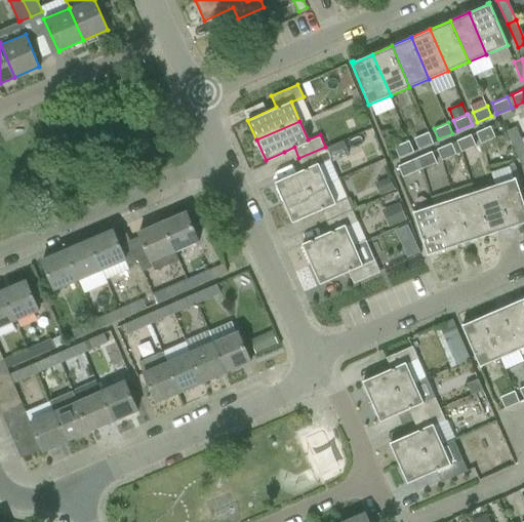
[(523,144),(516,124),(506,129),(516,152),(523,148),(523,144)]
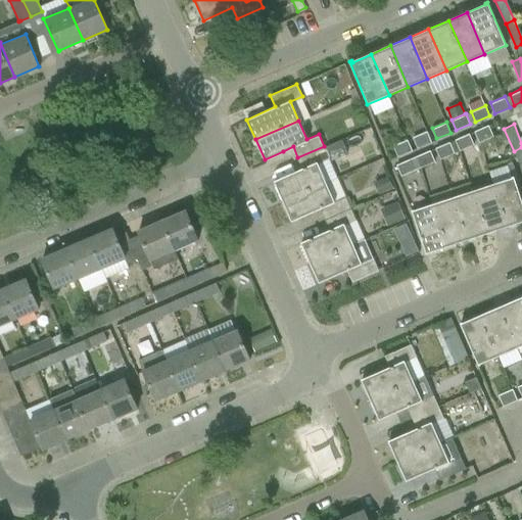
[(488,125),(474,130),(478,141),(492,135),(488,125)]
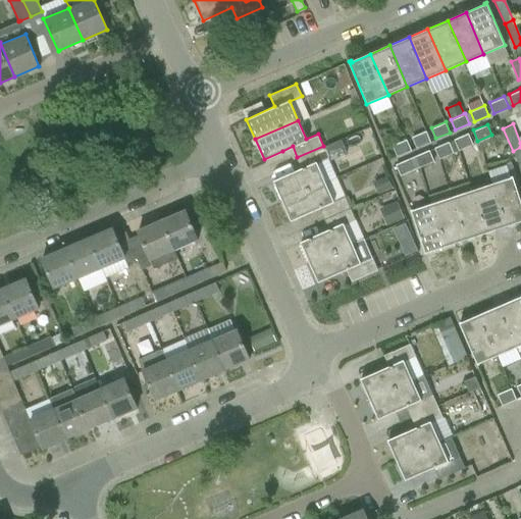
[(425,130),(412,136),(416,147),(430,141),(425,130)]
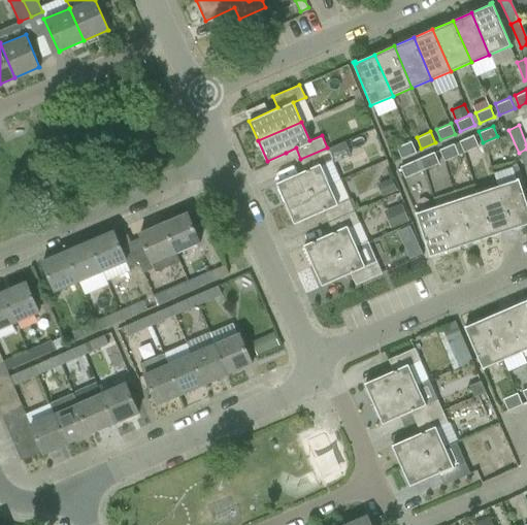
[(458,140),(463,151),(478,144),(473,134),(458,140)]
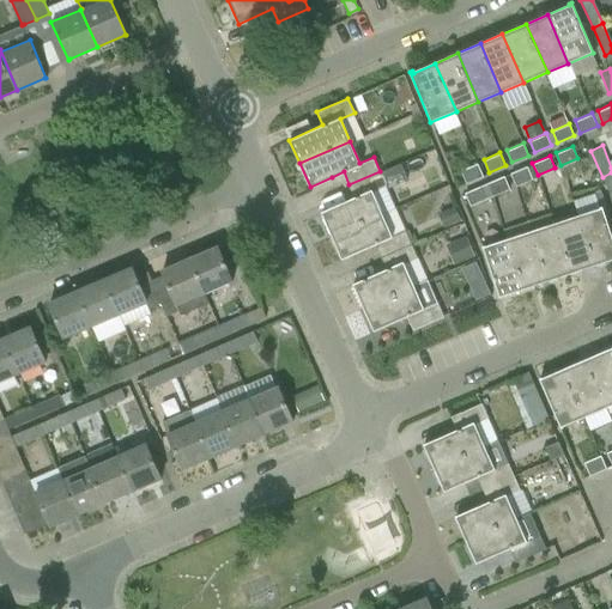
[(400,162),(385,169),(392,186),(407,178),(400,162)]
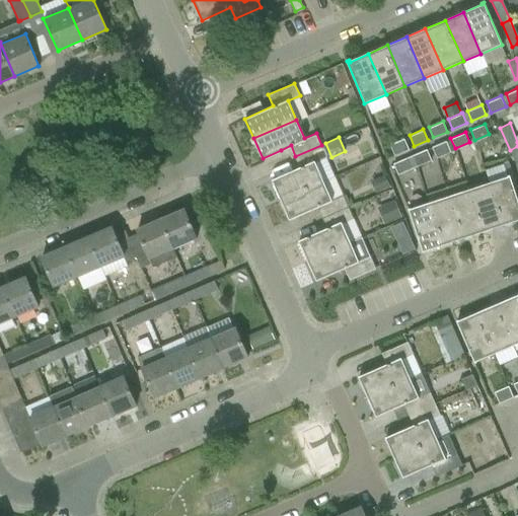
[(403,137),(389,144),(394,154),(409,148),(403,137)]
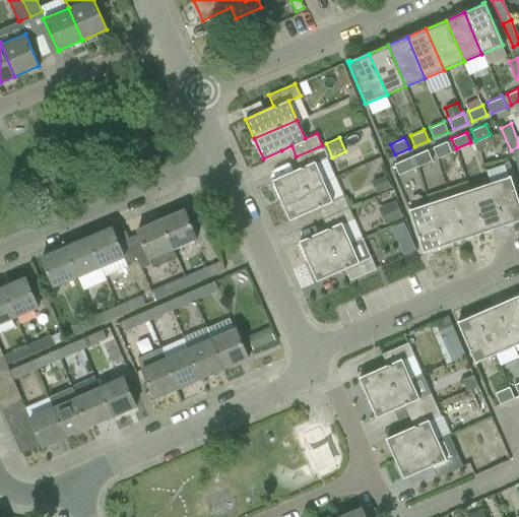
[(456,148),(451,138),(433,146),(438,156),(456,148)]
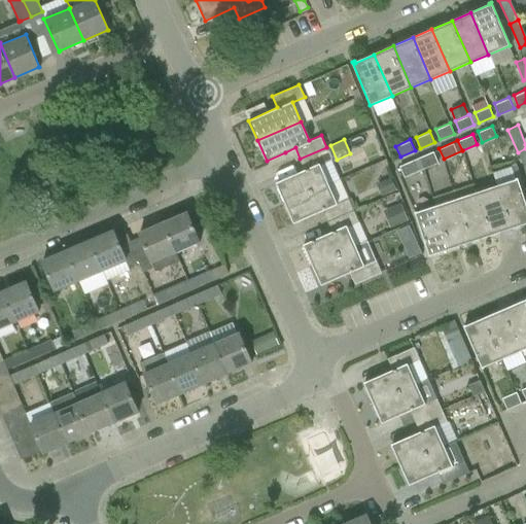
[(294,174),(276,182),(284,202),(328,183),(319,164),(331,159),(326,147),(300,159),(305,169),(294,174)]
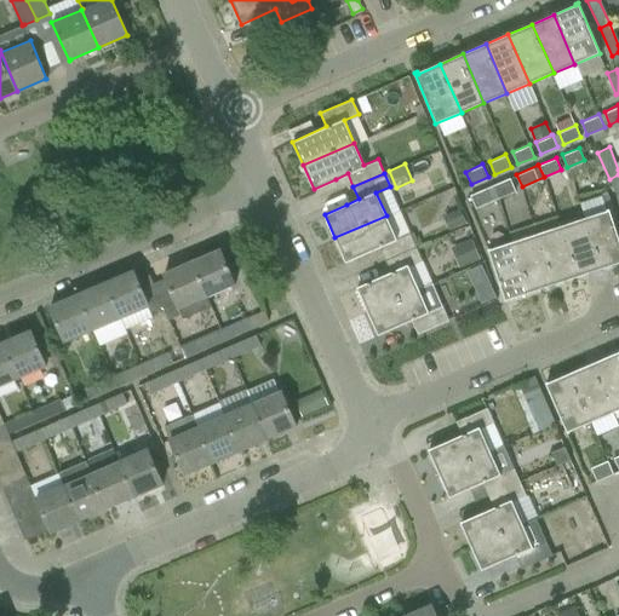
[(493,184),(499,196),(515,189),(510,177),(493,184)]
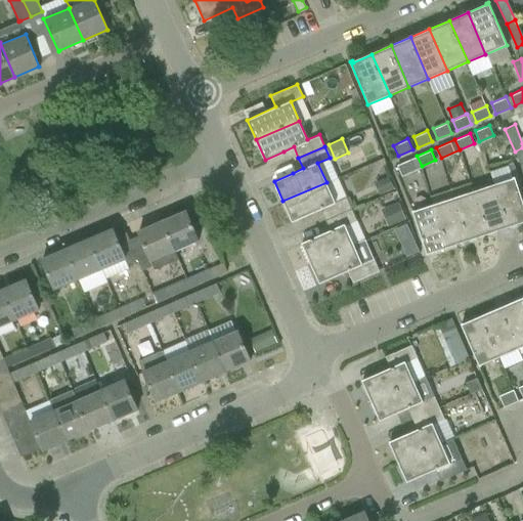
[(417,156),(397,164),(401,175),(422,166),(417,156)]
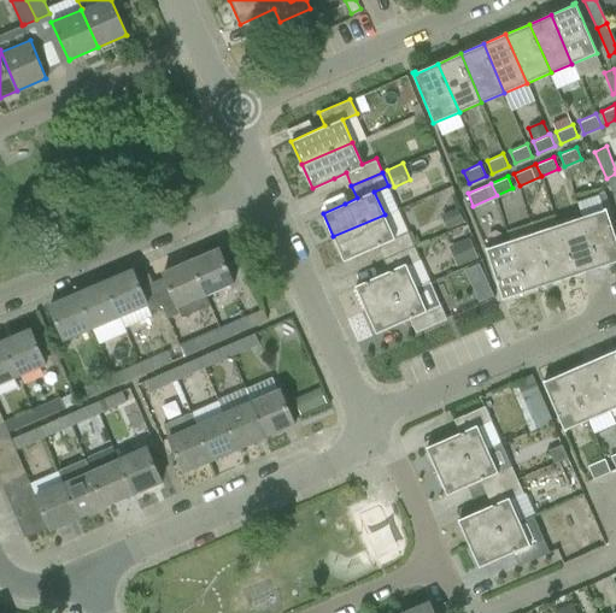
[(439,213),(445,228),(462,220),(456,205),(439,213)]
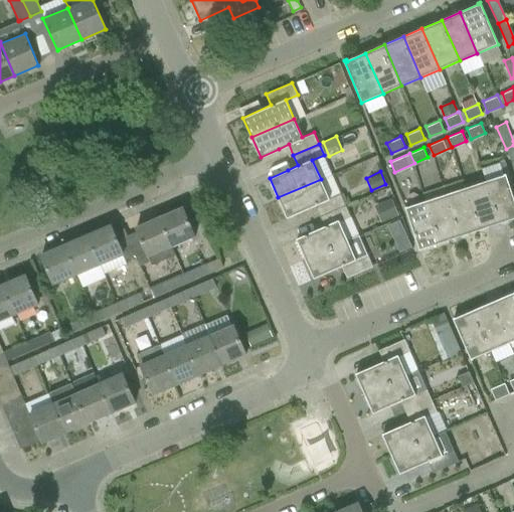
[(513,200),(505,174),(484,181),(498,222),(513,216),(513,200)]
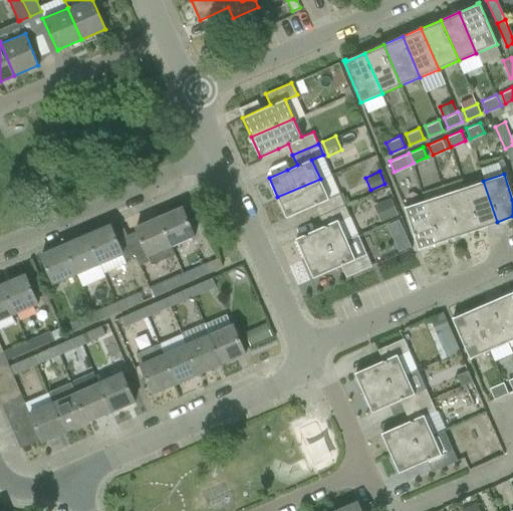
[(320,179),(277,197),(286,217),(304,209),(314,205),(318,215),(344,204),(339,192),(328,197),(320,179)]
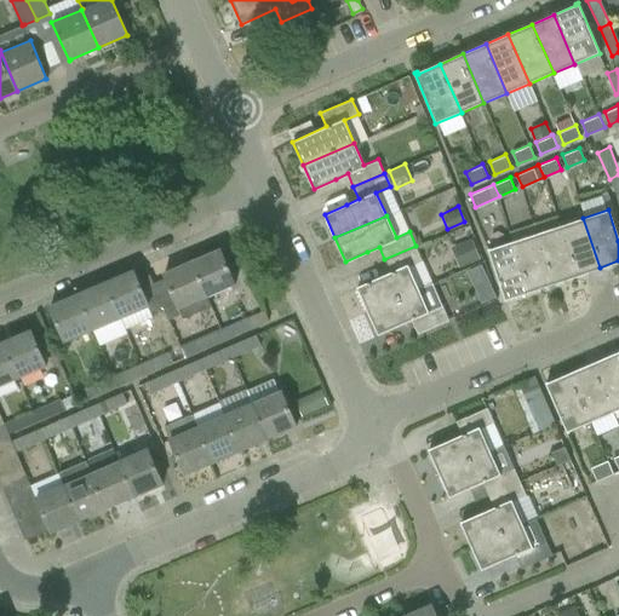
[(577,275),(600,268),(583,218),(560,225),(577,275)]
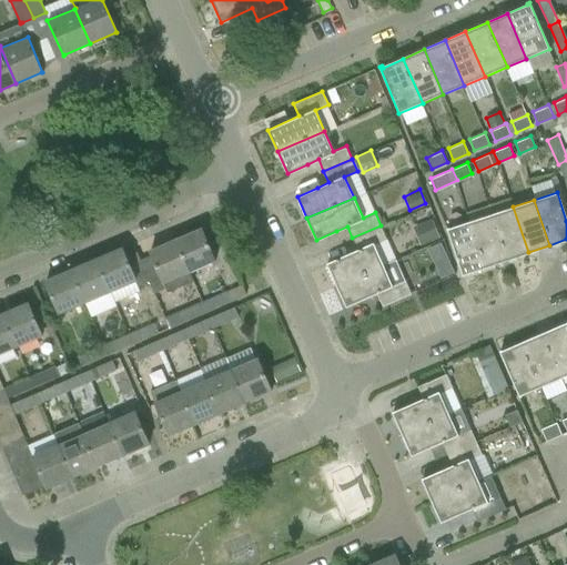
[(507,260),(528,252),(513,207),(492,213),(507,260)]
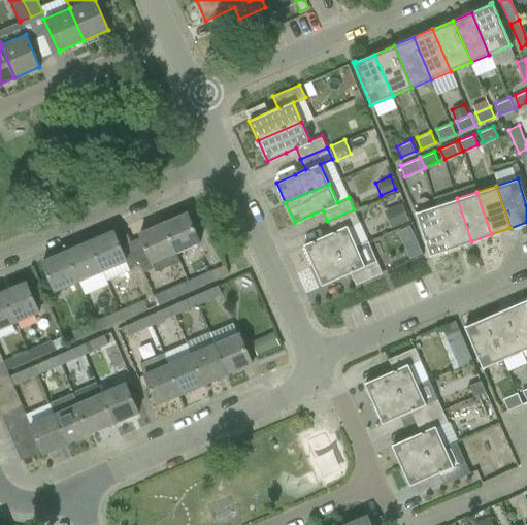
[(471,241),(457,198),(437,204),(451,248),(471,241)]
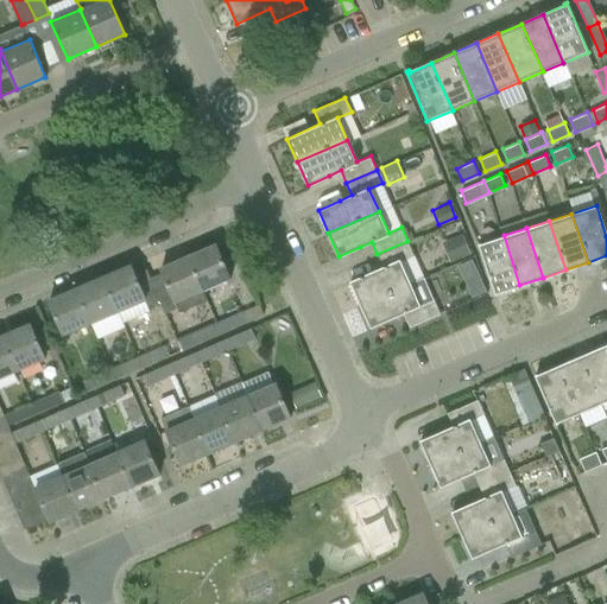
[(462,233),(442,241),(449,260),(470,252),(462,233)]
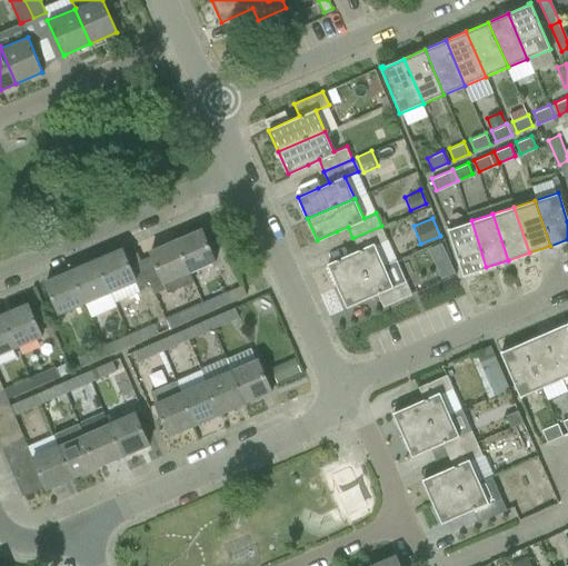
[(465,275),(486,267),(471,220),(447,228),(464,276),(466,275),(465,275)]
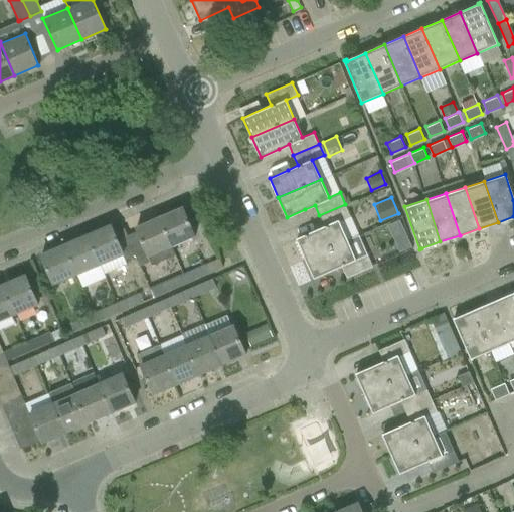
[(314,230),(296,238),(305,258),(346,239),(338,220),(350,215),(345,204),(319,215),(324,226),(314,230)]
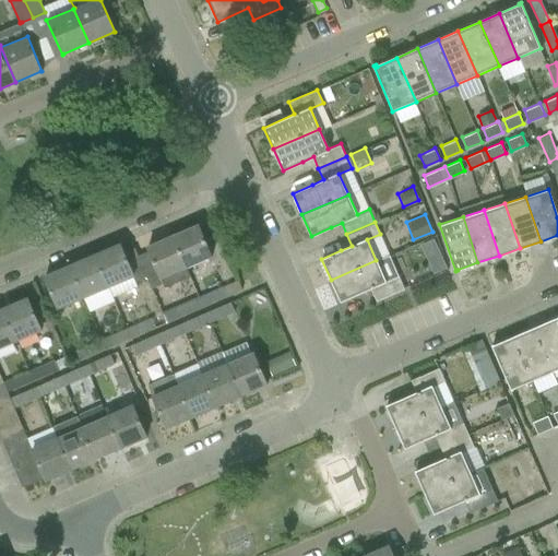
[(198,224),(173,235),(186,267),(211,256),(198,224)]
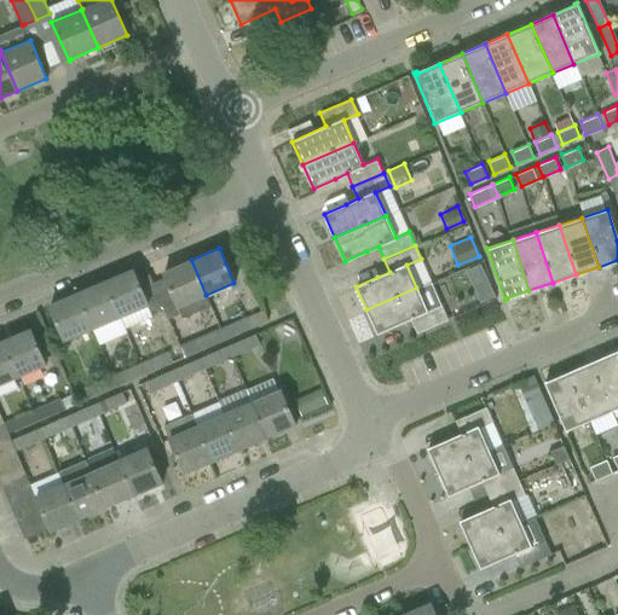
[(191,260),(162,272),(165,276),(152,282),(162,303),(168,317),(180,312),(182,317),(209,305),(206,295),(191,260)]
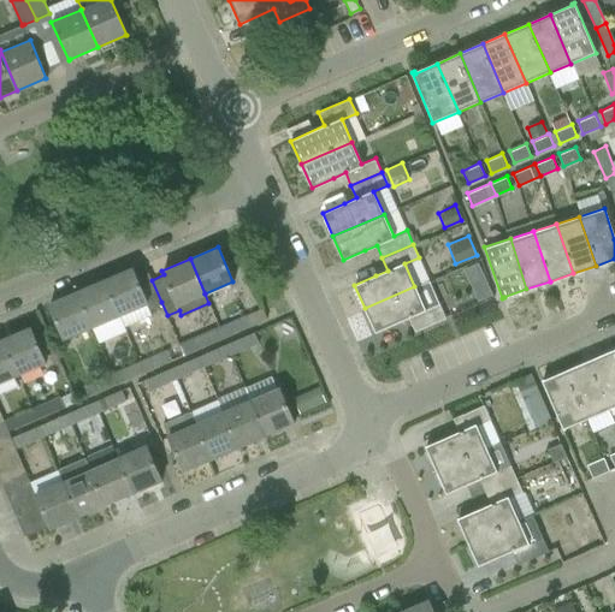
[(105,280),(119,314),(120,314),(124,325),(151,314),(148,308),(161,302),(152,280),(148,272),(136,277),(132,268),(105,280)]
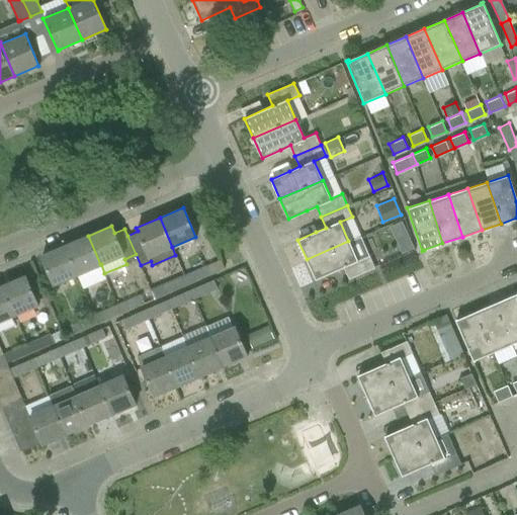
[(414,247),(408,234),(396,239),(402,253),(414,247)]
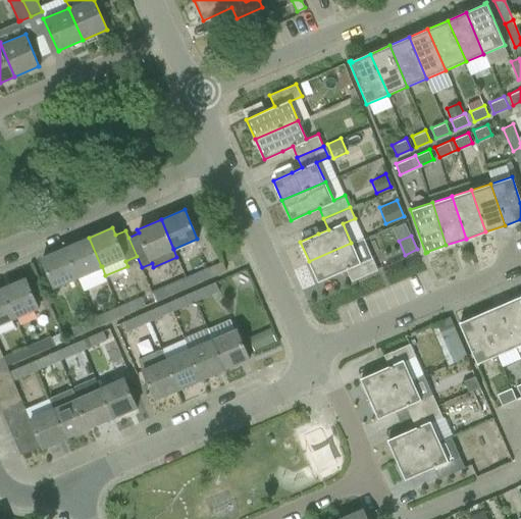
[(64,248),(77,276),(101,266),(89,238),(64,248)]
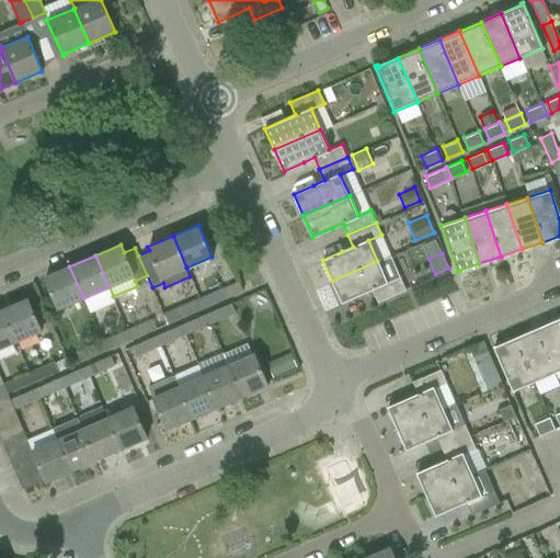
[(377,261),(332,281),(341,303),(372,289),(377,302),(406,289),(390,255),(377,261)]
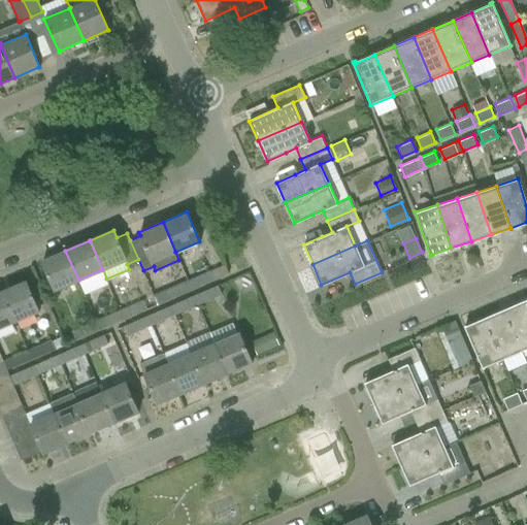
[(65,251),(41,261),(55,290),(78,280),(65,251)]
